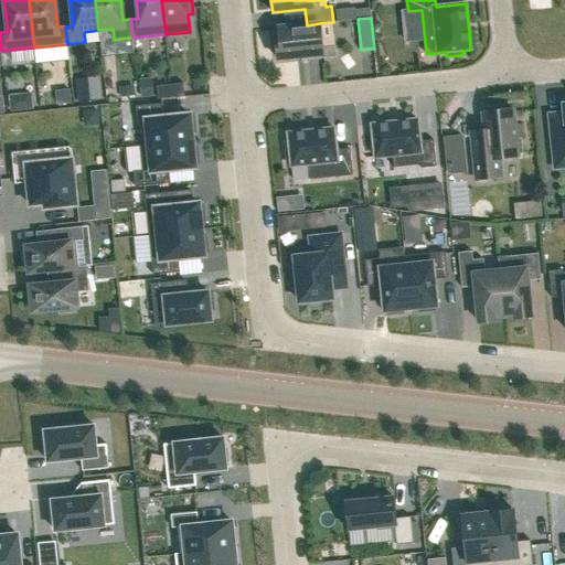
[(279,40),(275,40),(277,59),(301,56),(301,61),(337,57),(336,45),(322,48),(320,23),(307,25),(307,24),(278,28),(279,40)]
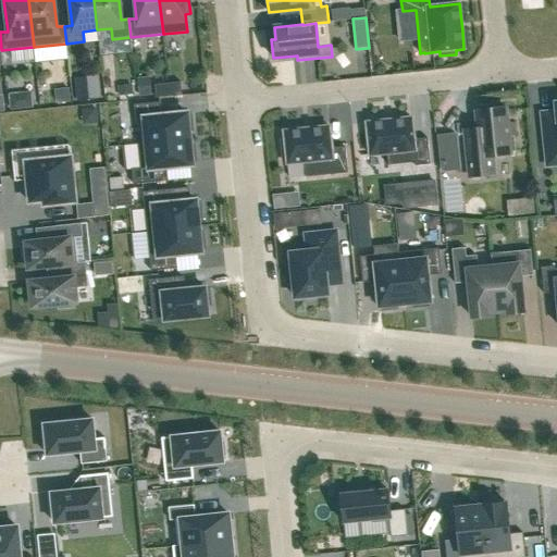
[(25,74),(1,75),(3,104),(27,102),(25,74)]
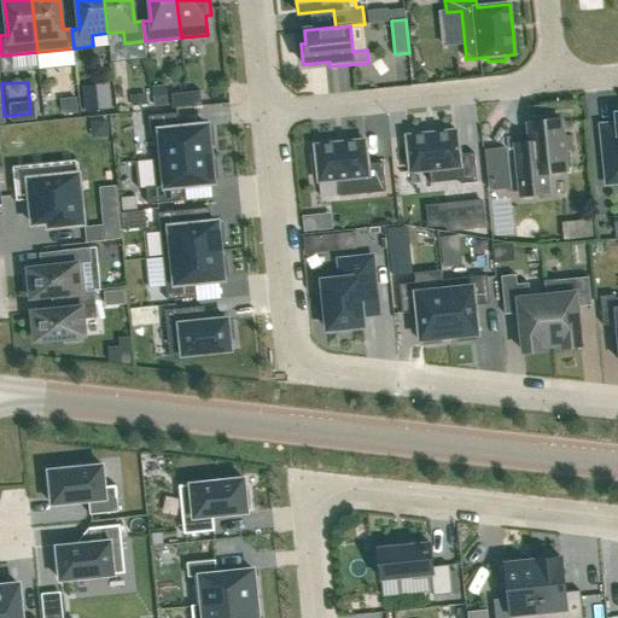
[(200,91),(172,94),(173,109),(202,105),(200,91)]
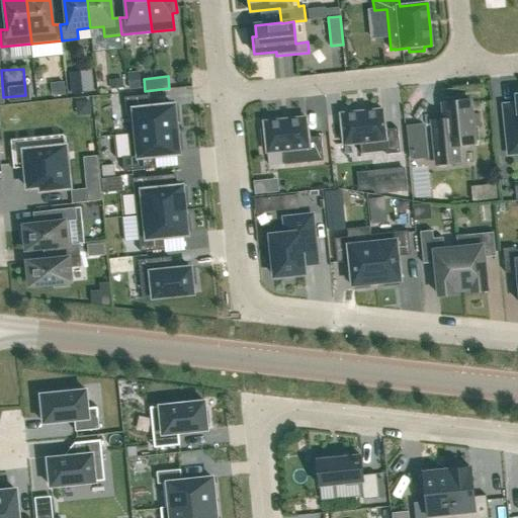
[(64,83),(53,84),(54,96),(66,95),(64,83)]
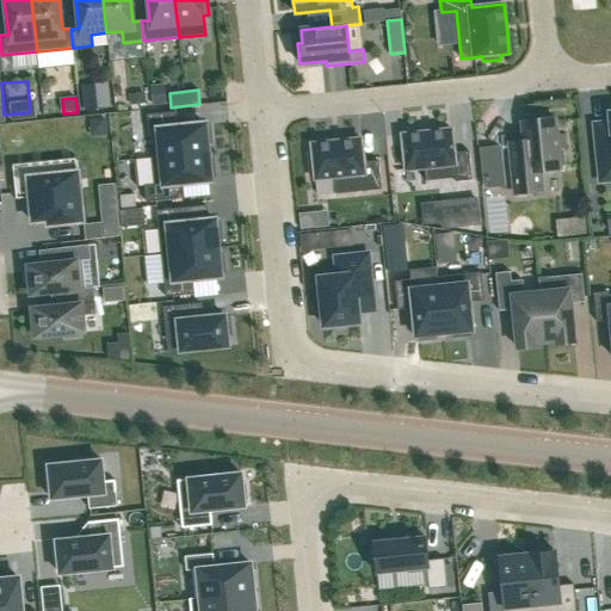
[(176,112),(147,115),(148,131),(152,131),(155,156),(155,158),(208,153),(208,144),(213,143),(210,127),(205,127),(205,124),(177,127),(176,112)]
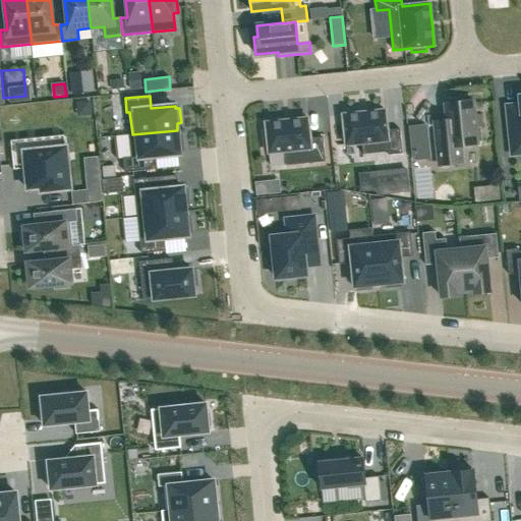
[(520,105),(507,106),(509,127),(512,155),(520,154),(520,96),(520,105)]
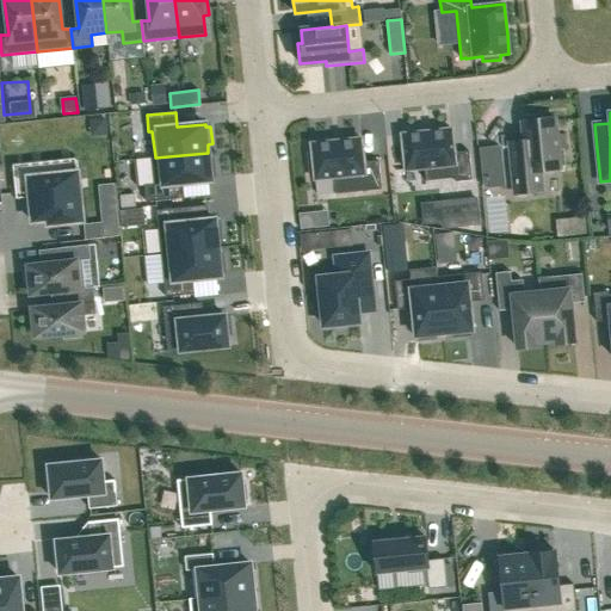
[(524,141),(510,143),(511,158),(514,195),(542,191),(539,171),(560,170),(560,166),(563,165),(562,150),(559,150),(555,118),(539,119),(539,116),(525,117),(525,121),(522,122),(524,141)]
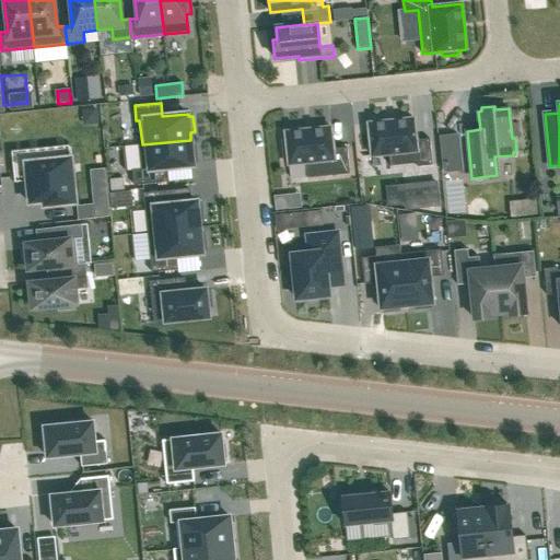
[(386,121),(369,124),(372,156),(389,154),(391,166),(417,163),(418,166),(432,165),(430,139),(417,140),(413,118),(396,120),(386,121)]
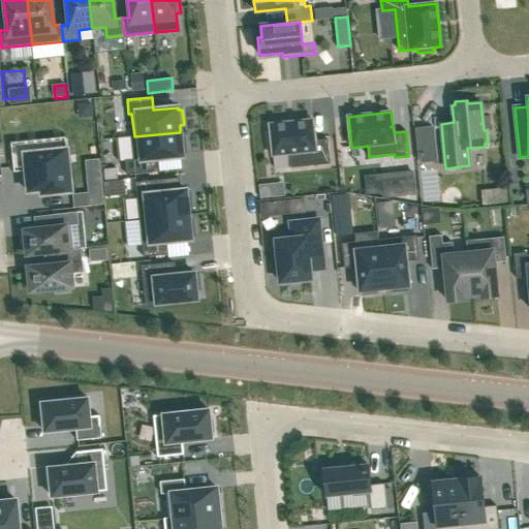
[(271,132),(267,133),(268,149),(272,148),(273,156),(289,154),(290,168),(331,164),(328,139),(315,141),(313,120),(270,125),(271,132)]
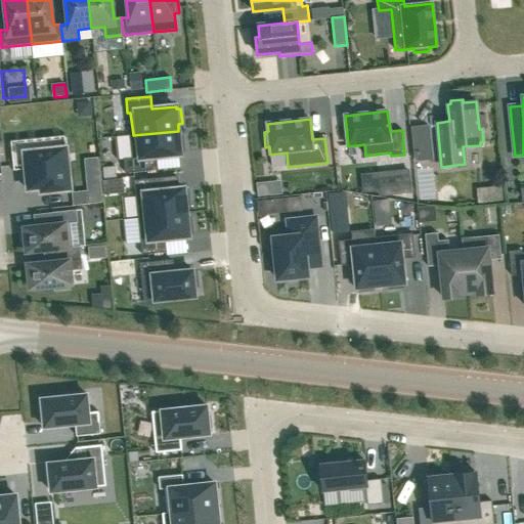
[(429,126),(411,128),(416,161),(432,159),(429,126)]
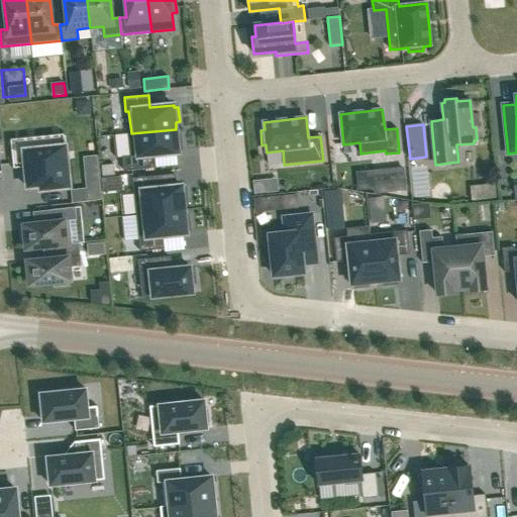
[(130,157),(122,158),(124,172),(156,168),(154,156),(179,153),(179,150),(183,150),(181,135),(177,135),(176,129),(131,133),(131,132),(128,133),(130,157)]
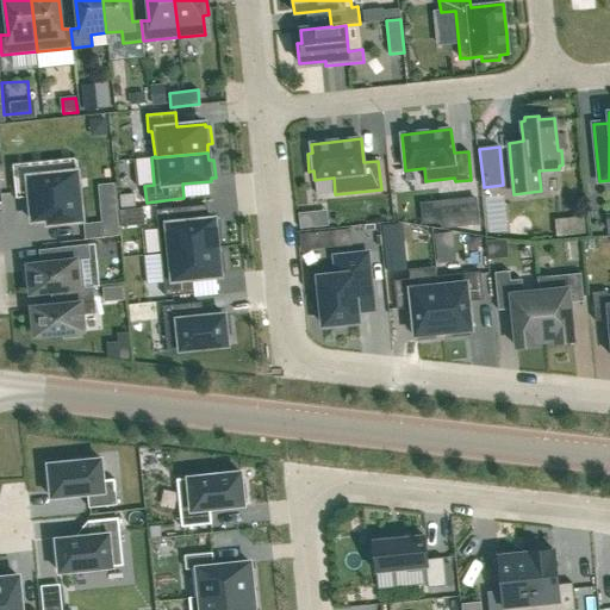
[(76,157),(12,165),(16,200),(30,198),(32,222),(48,221),(48,225),(82,222),(76,157)]
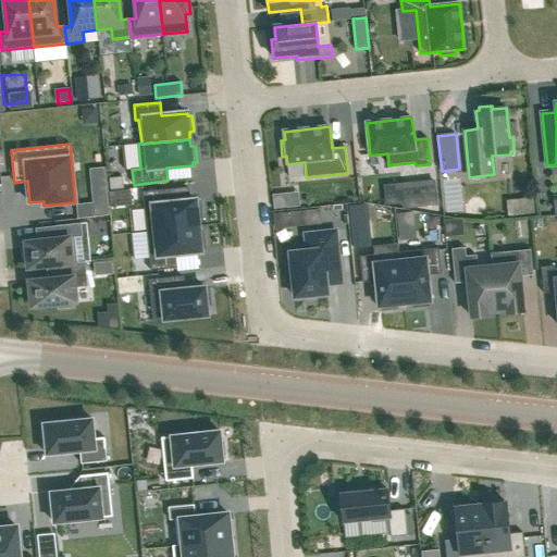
[(508,180),(525,178),(525,164),(508,165),(508,180)]
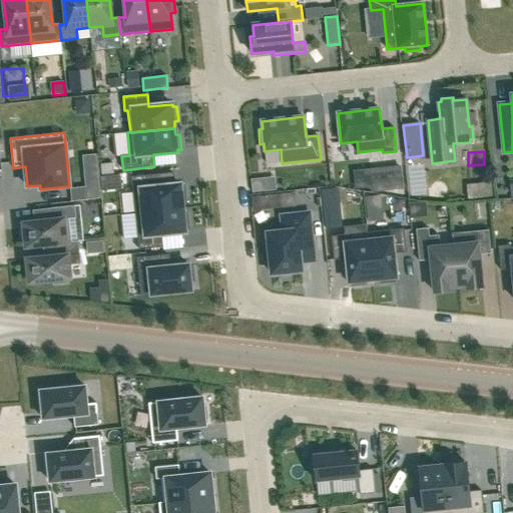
[(400,167),(355,172),(357,187),(386,184),(387,190),(402,188),(400,167)]
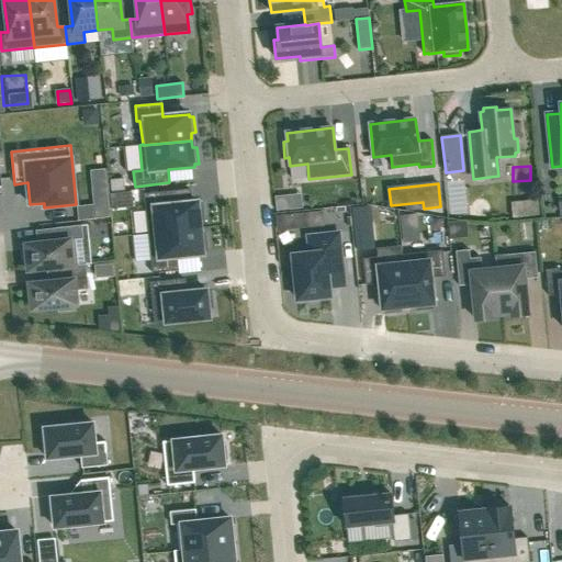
[(170,191),(144,194),(148,234),(201,228),(200,221),(204,221),(202,204),(198,204),(198,202),(172,205),(170,191)]
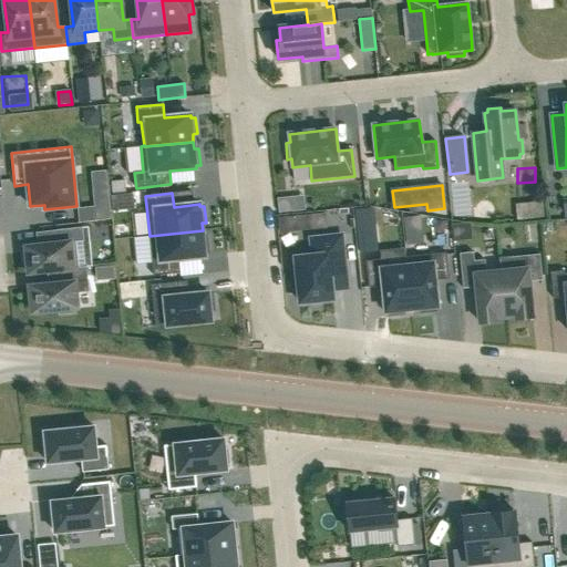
[(538,194),(509,196),(511,215),(539,213),(538,194)]
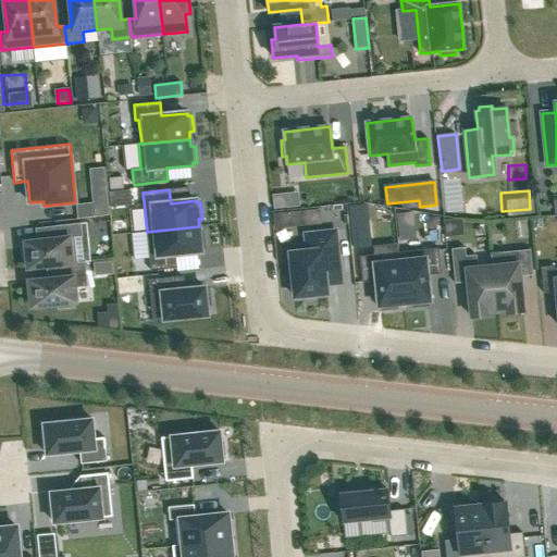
[(287,194),(274,195),(275,210),(288,208),(287,194)]
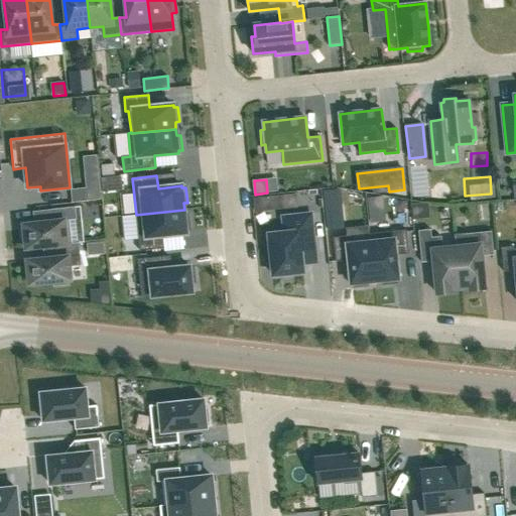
[(298,195),(280,197),(281,211),(299,209),(298,195)]
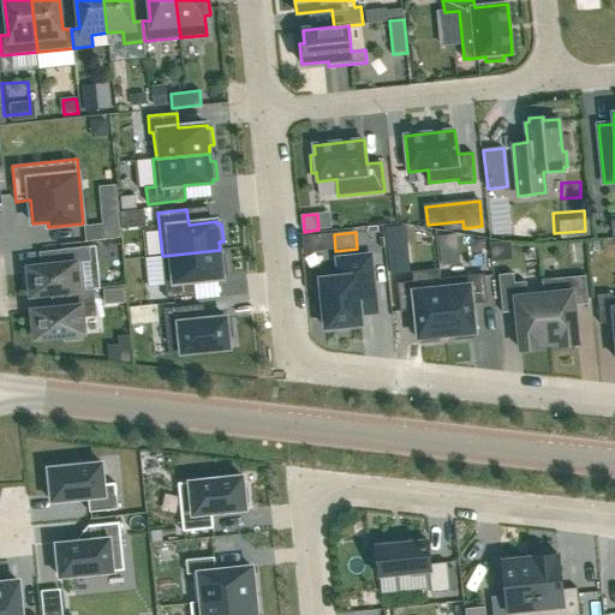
[(455,234),(437,237),(440,251),(457,249),(455,234)]
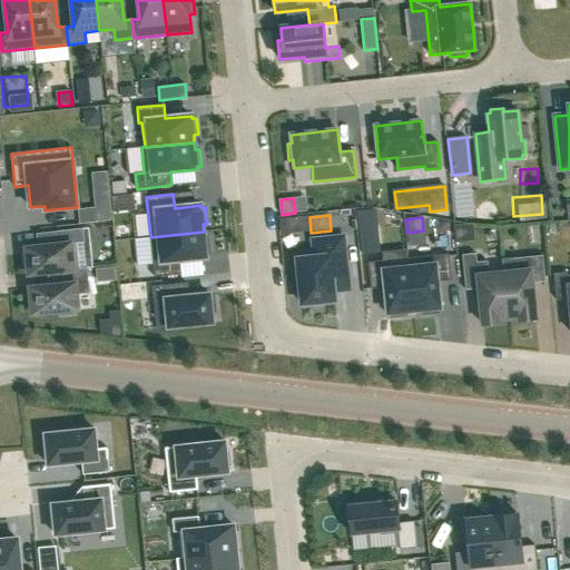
[(58,245),(22,248),(25,265),(28,264),(29,275),(61,272),(61,271),(79,269),(77,243),(85,243),(82,228),(57,231),(58,245)]
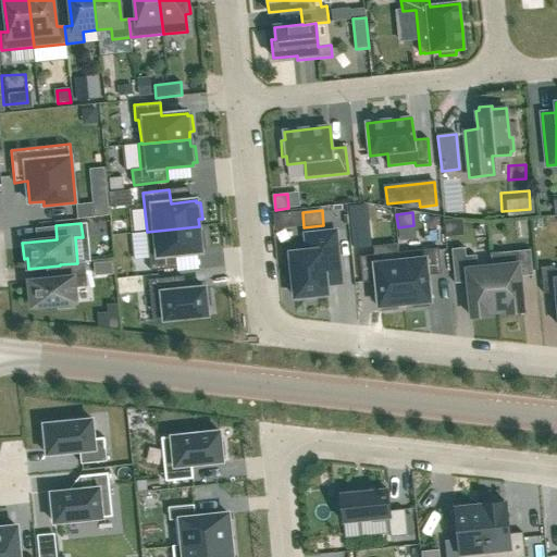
[(199,226),(147,232),(151,271),(177,269),(175,255),(201,252),(201,250),(206,249),(203,233),(199,234),(199,226)]
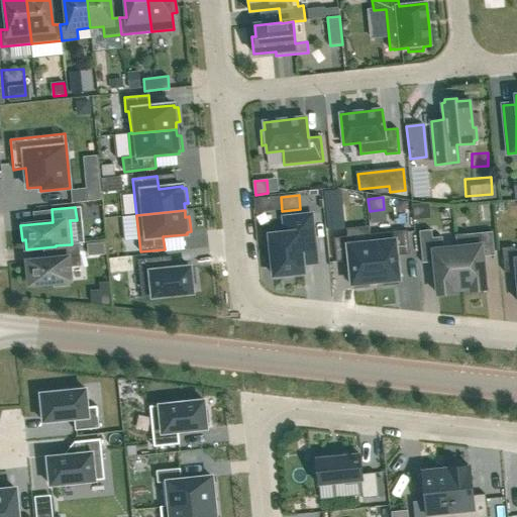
[(285,227),(269,229),(274,276),(304,273),(303,265),(317,263),(314,241),(312,215),(288,217),(284,218),(285,227)]
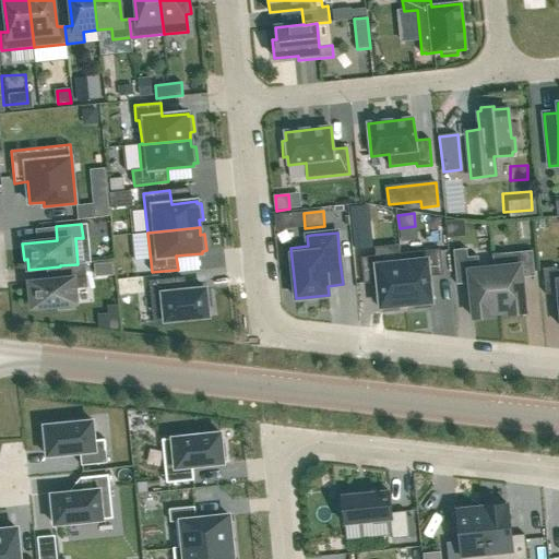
[(369,236),(353,238),(354,249),(370,247),(369,236)]
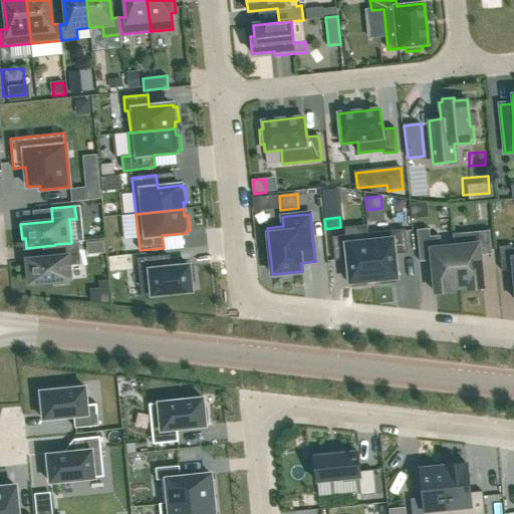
[(405,229),(367,233),(367,236),(368,236),(373,281),(380,280),(380,284),(396,282),(396,278),(398,278),(395,254),(408,253),(405,229)]
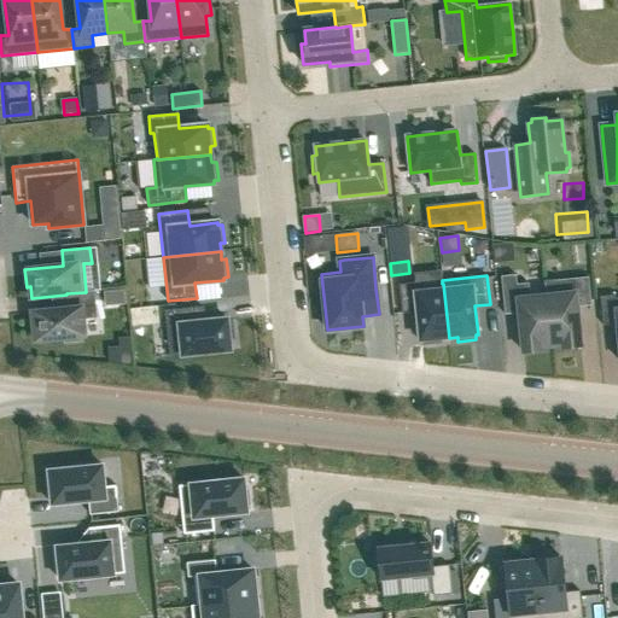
[(516,275),(501,277),(505,315),(519,313),(524,353),(541,350),(541,347),(552,345),(547,296),(530,297),(529,284),(517,285),(516,275)]
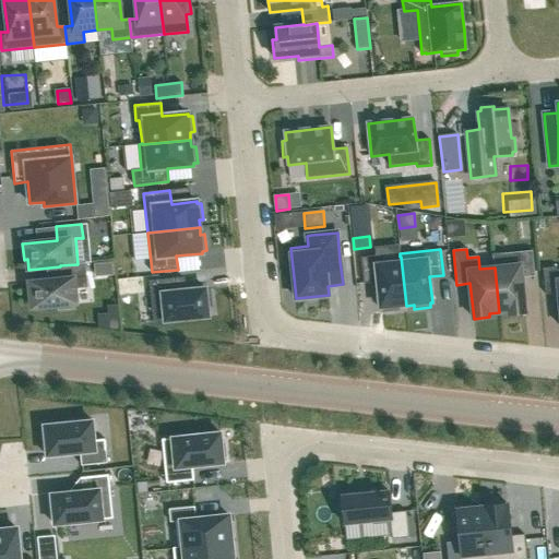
[(533,251),(494,254),(495,268),(499,312),(509,311),(510,314),(525,313),(522,278),(535,276),(533,251)]
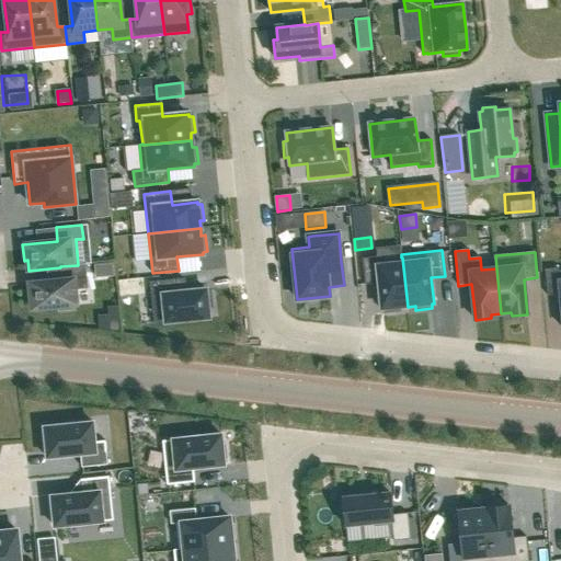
[(378,256),(363,259),(365,285),(379,283),(381,309),(384,309),(385,313),(401,311),(400,307),(408,307),(402,258),(401,258),(378,260),(378,256)]
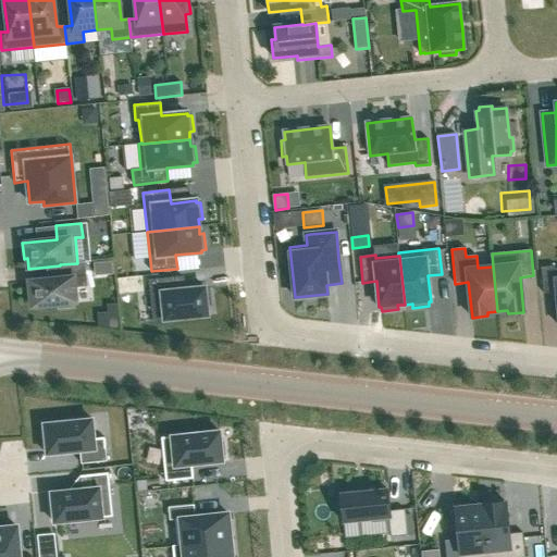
[(61,279),(29,282),(33,307),(58,305),(59,308),(73,307),(73,304),(76,302),(75,288),(88,286),(85,262),(77,263),(60,264),(60,265),(61,279)]
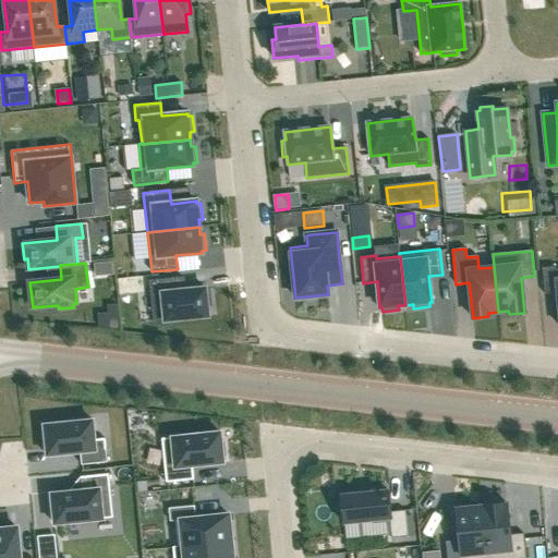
[(556,267),(542,268),(545,294),(557,293),(557,294),(557,268),(556,269),(556,267)]
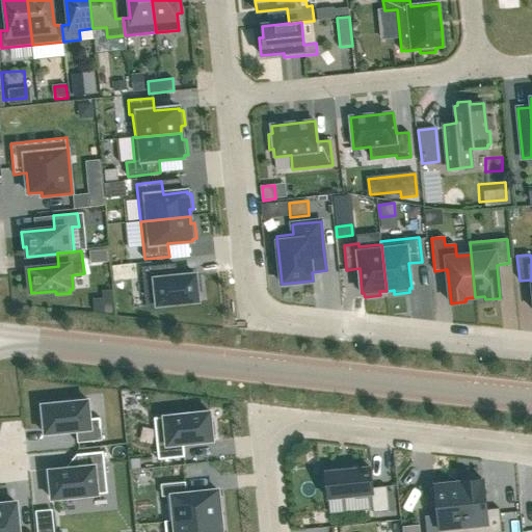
[(166,265),(142,267),(147,308),(198,301),(197,293),(202,292),(201,276),(196,277),(195,274),(168,277),(166,265)]
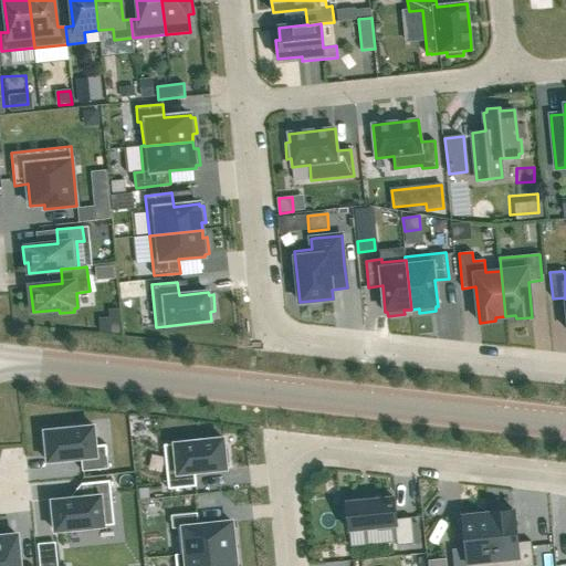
[(94,427),(44,431),(48,462),(82,459),(83,472),(108,469),(106,444),(96,446),(94,427)]
